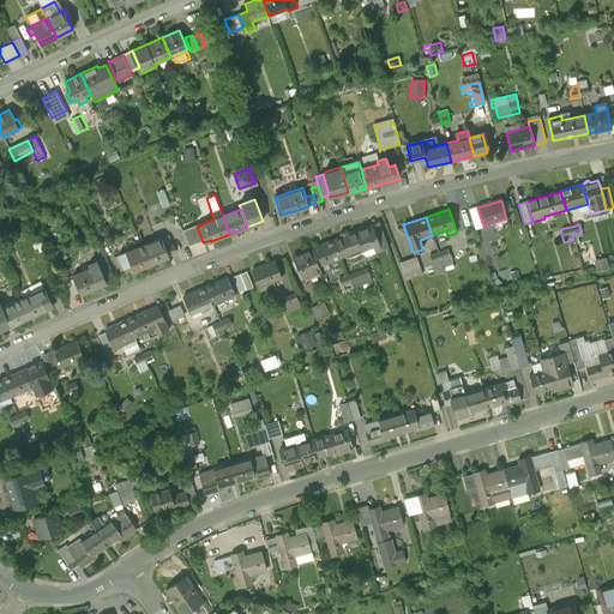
[(203,242),(197,227),(197,226),(182,230),(188,247),(203,242)]
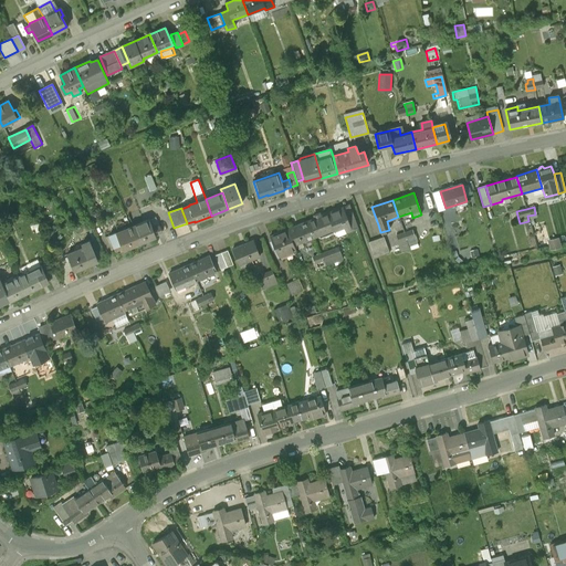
[(307,222),(314,238),(334,230),(337,237),(349,232),(345,219),(343,212),(342,209),(307,222)]
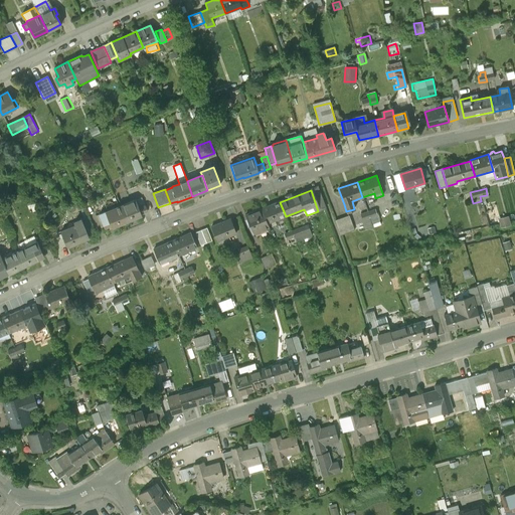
[(314,199),(318,211),(326,208),(319,190),(312,193),(314,199)]
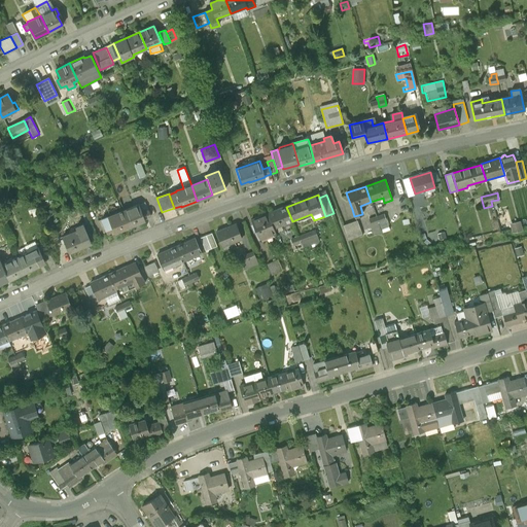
[(152,202),(146,205),(150,216),(157,213),(152,202)]
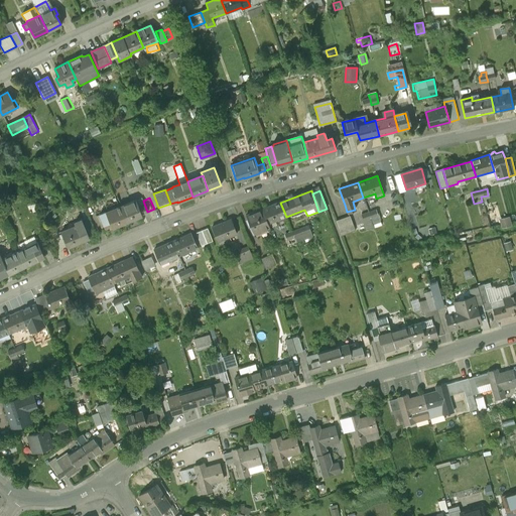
[(121,207),(127,222),(142,216),(141,214),(147,212),(143,201),(141,202),(140,199),(121,207)]
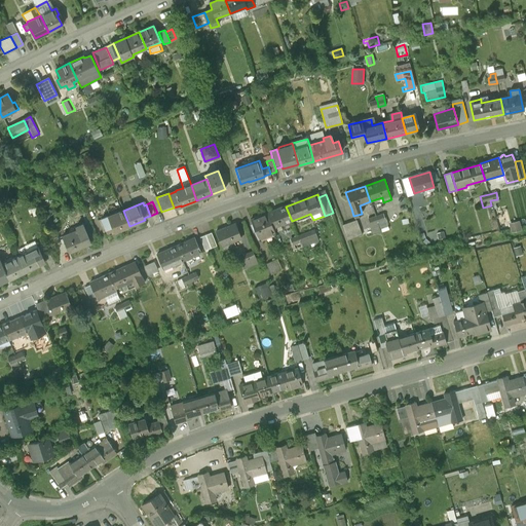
[(267,214),(272,228),(292,221),(286,207),(267,214)]
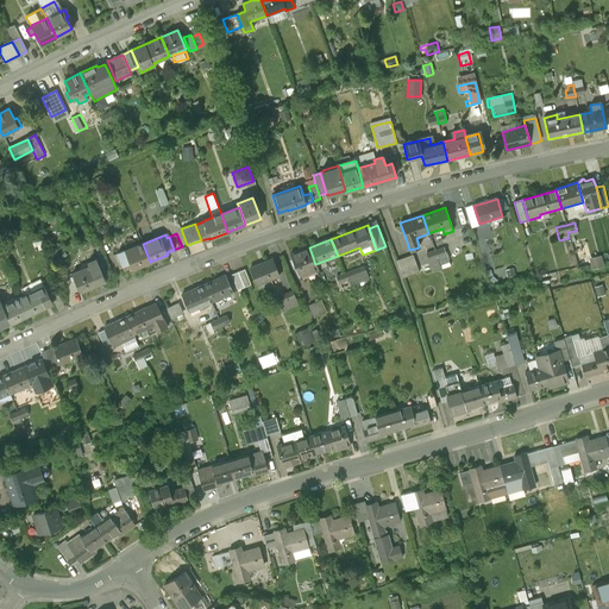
[(150,262),(143,244),(118,255),(124,270),(132,268),(132,269),(150,262)]
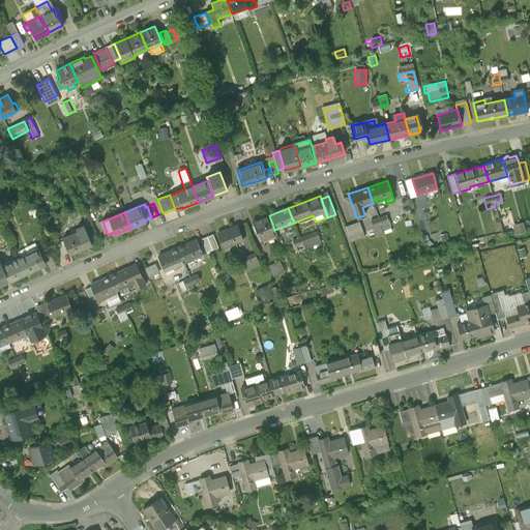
[(274,230),(269,215),(253,222),(261,240),(276,235),(274,230)]
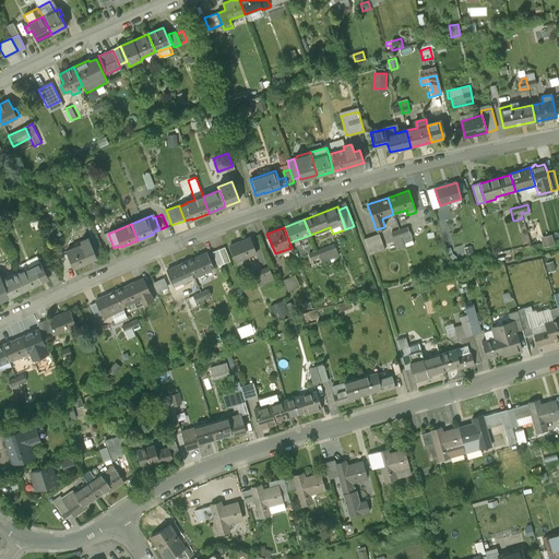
[(401,230),(400,230),(402,237),(404,242),(412,240),(411,239),(412,238),(408,228),(407,228),(401,230)]
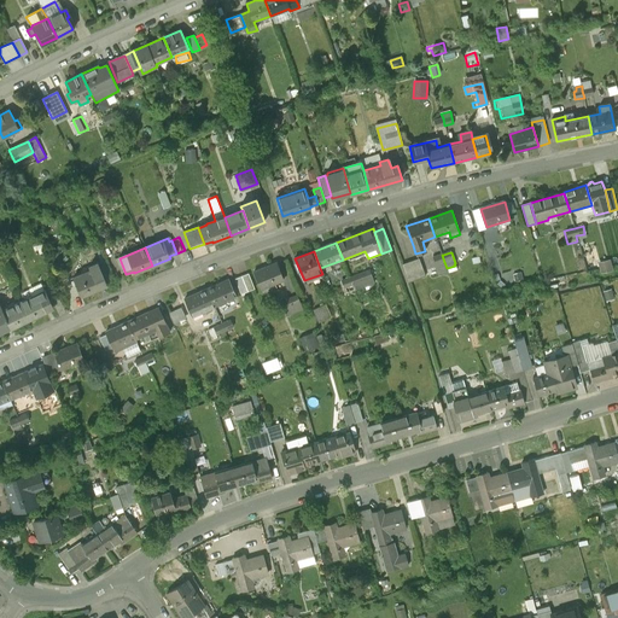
[(103,277),(105,283),(114,279),(105,260),(89,267),(92,270),(95,280),(103,277)]
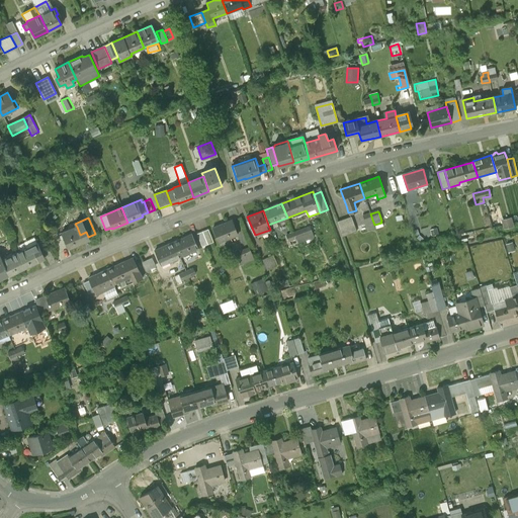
[(357,233),(352,218),(338,223),(343,238),(357,233)]
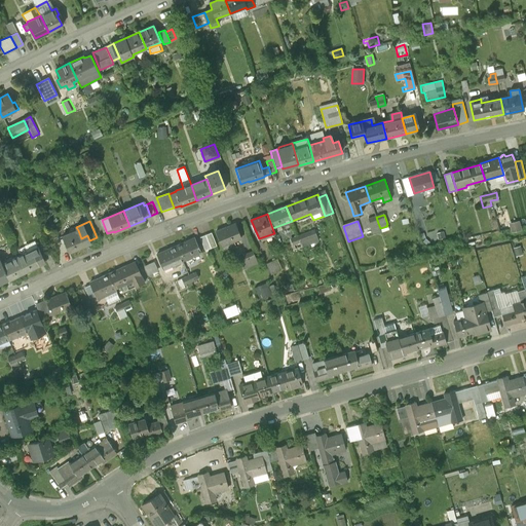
[(374,234),(381,232),(380,228),(378,223),(371,225),(374,234)]
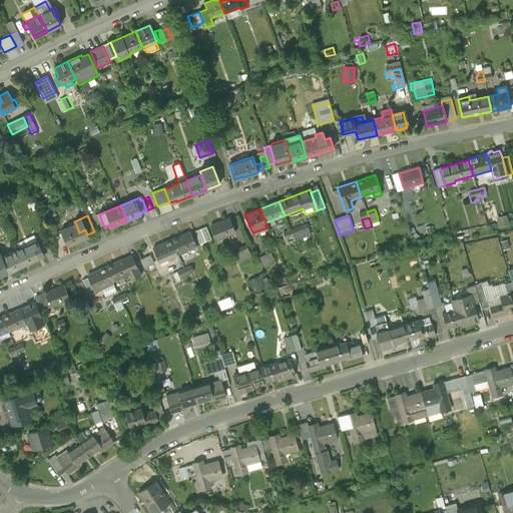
[(235,232),(229,218),(210,225),(216,240),(235,232)]
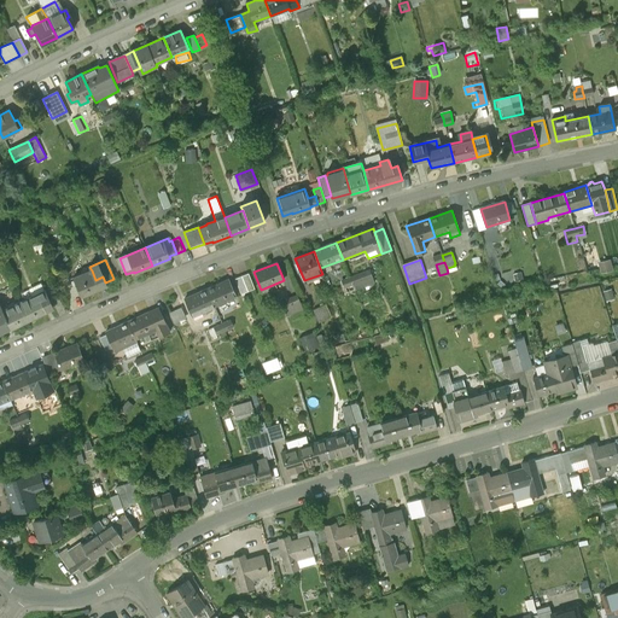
[(95,280),(92,270),(74,279),(81,296),(99,289),(98,287),(105,284),(105,283),(103,277),(95,280)]
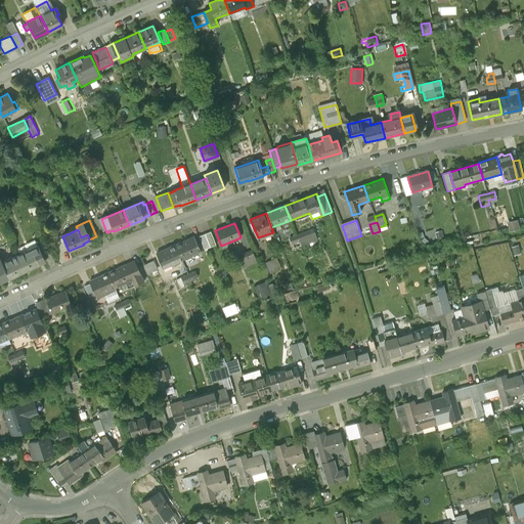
[(211,231),(199,236),(204,250),(216,245),(211,231)]
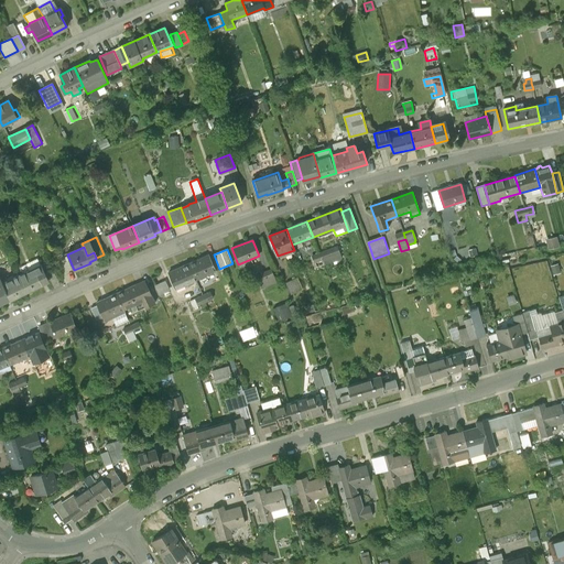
[(327,251),(320,255),(322,260),(329,257),(327,251)]
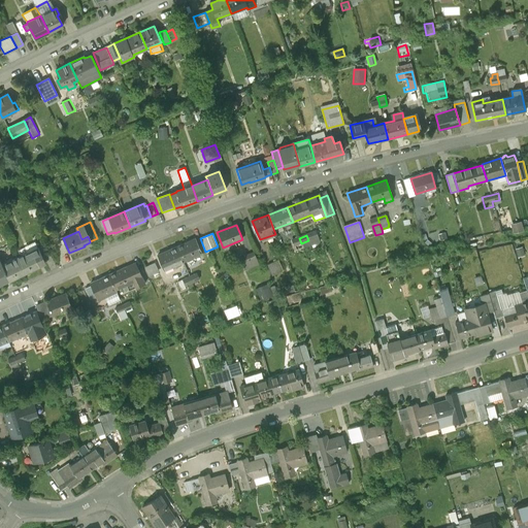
[(195,238),(176,246),(183,262),(201,254),(195,238)]
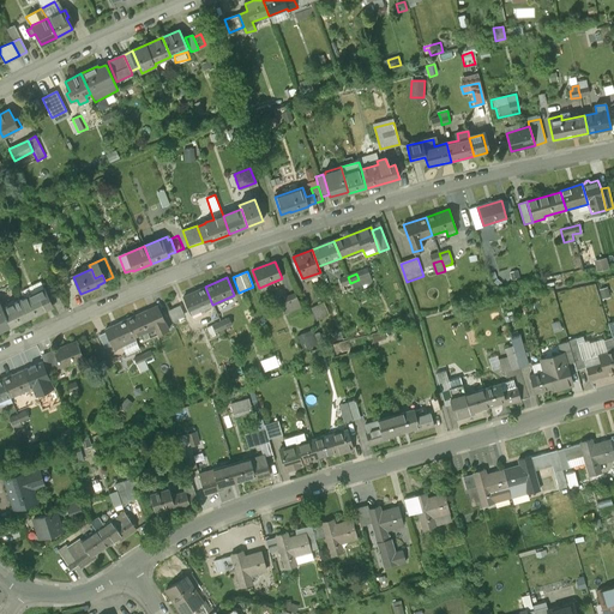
[(339,280),(344,292),(353,288),(350,283),(348,277),(339,280)]
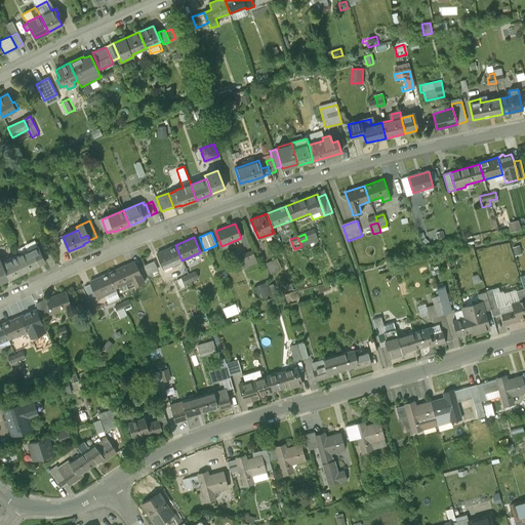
[(28,244),(30,249),(39,246),(37,241),(28,244)]
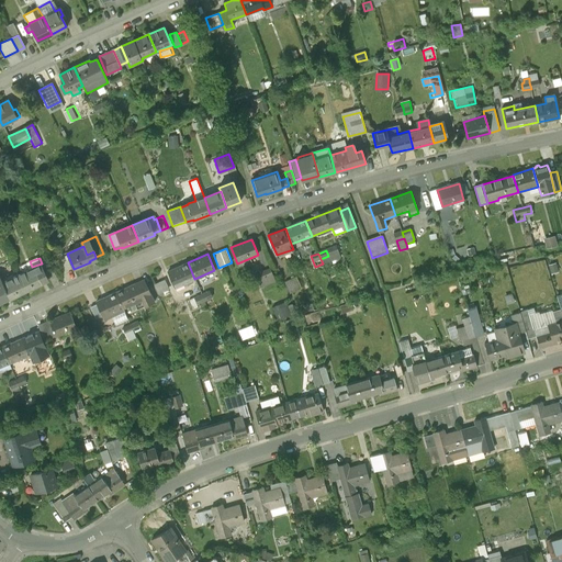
[(48,261),(41,265),(47,280),(55,276),(48,261)]
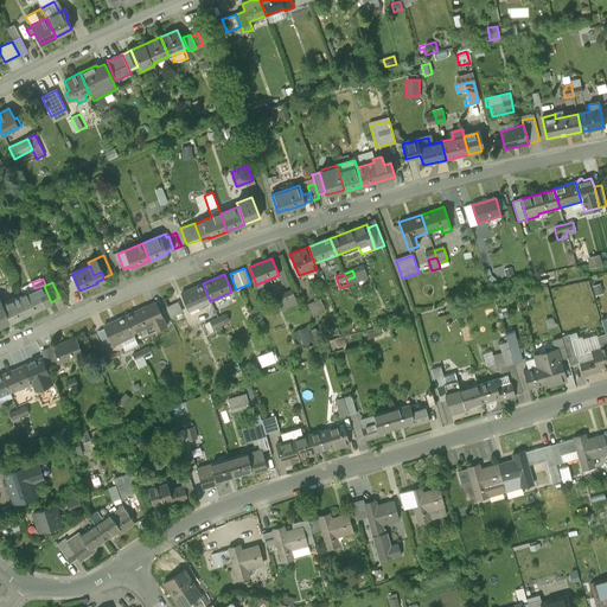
[(210,301),(203,283),(181,293),(189,311),(210,301)]
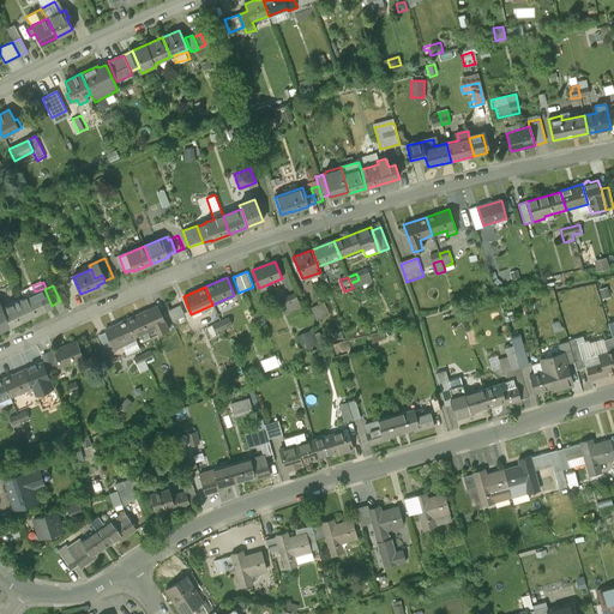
[(52,306),(44,289),(19,301),(28,318),(28,319),(53,307),(52,306)]
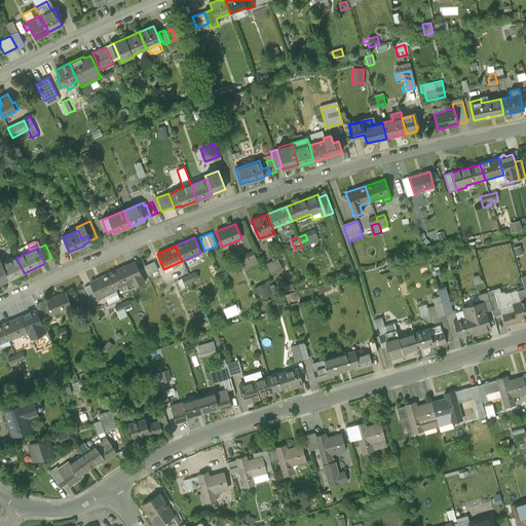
[(257,264),(252,253),(238,258),(243,269),(257,264)]
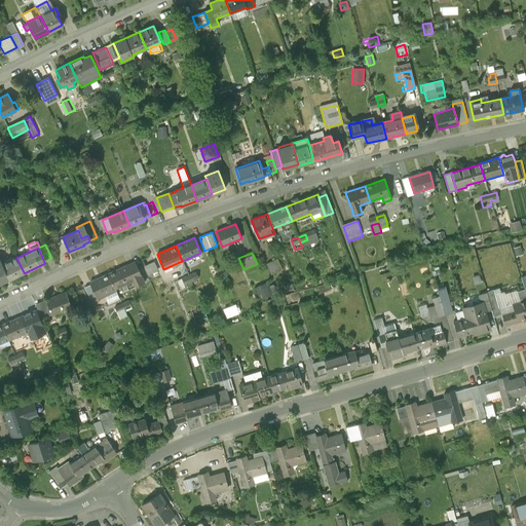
[(24,272),(16,258),(2,264),(0,260),(0,283),(8,278),(9,279),(24,272)]
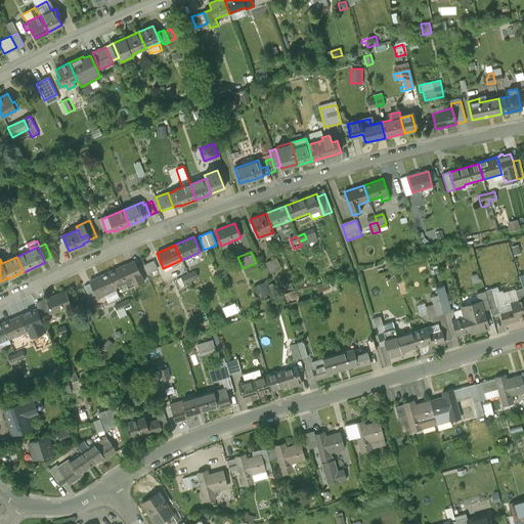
[(282,269),(277,259),(265,264),(269,274),(282,269)]
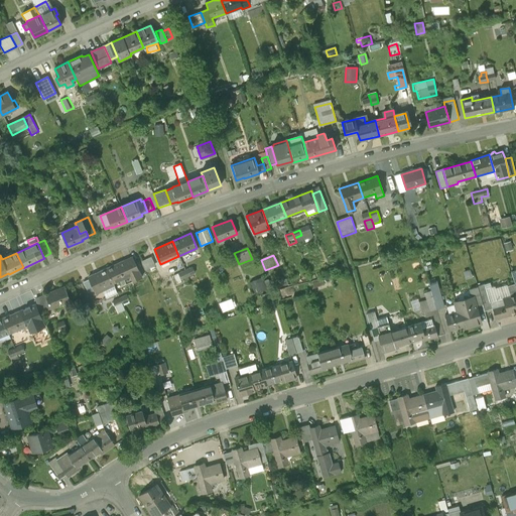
[(149,257),(141,261),(145,270),(154,267),(149,257)]
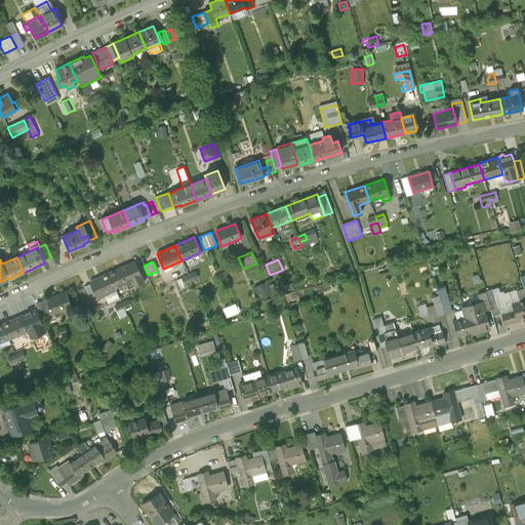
[(109,274),(115,288),(132,281),(135,287),(145,283),(134,263),(109,274)]
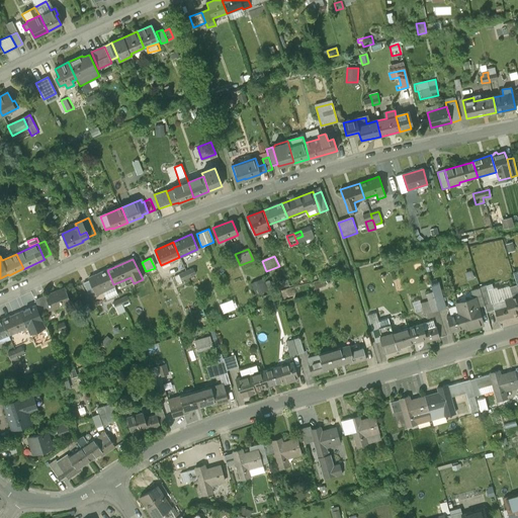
[(107,270),(89,278),(90,282),(94,291),(95,292),(113,284),(107,270)]
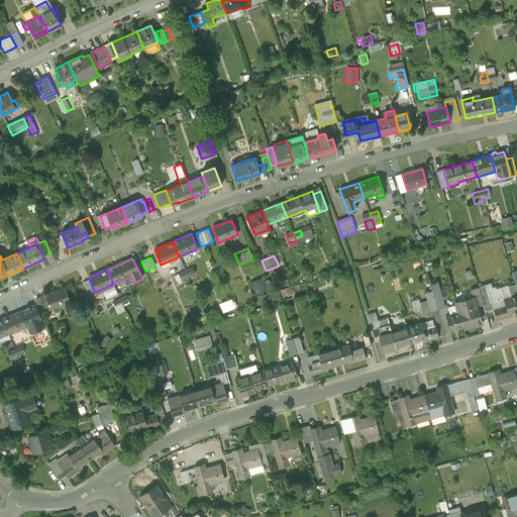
[(424,309),(425,312),(448,306),(441,279),(431,282),(433,291),(427,292),(428,297),(414,301),(416,311),(424,309)]
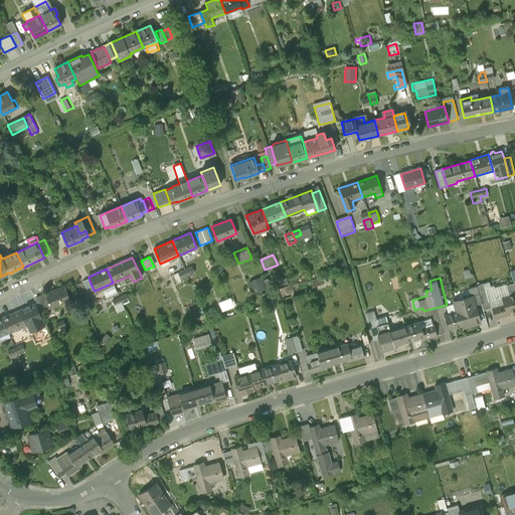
[(89,292),(94,290),(90,281),(84,283),(89,292)]
